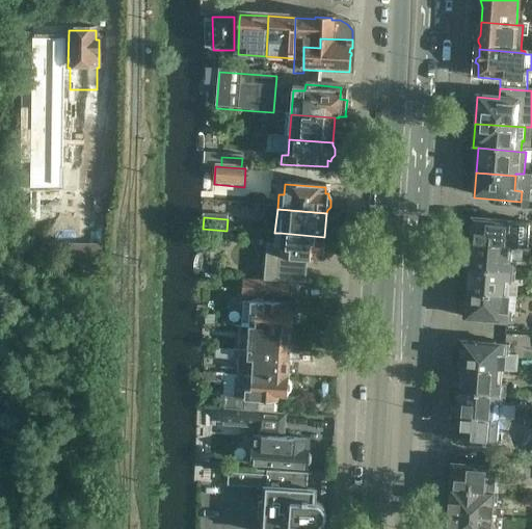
[(519,235),(520,225),(472,220),(470,244),(520,249),(521,235),(519,235)]
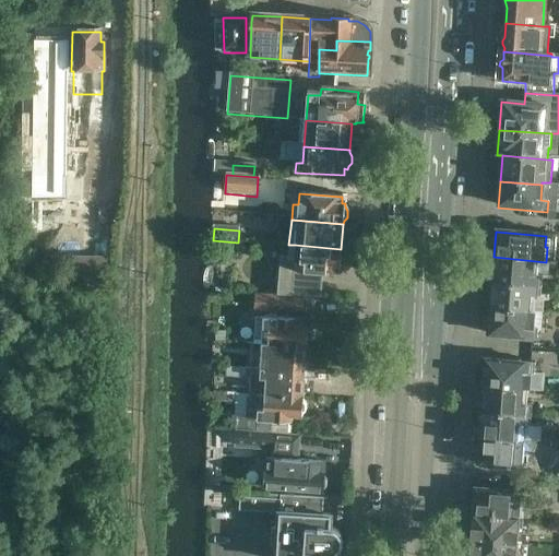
[(215,243),(215,258),(237,259),(237,244),(215,243)]
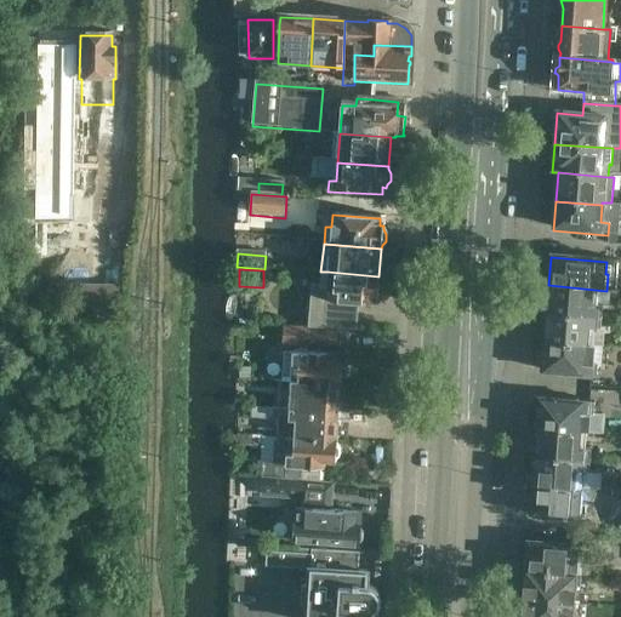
[(379,280),(379,276),(328,272),(326,289),(311,287),(307,327),(355,331),(358,304),(372,306),(374,298),(377,298),(377,295),(382,291),(382,284),(379,280)]
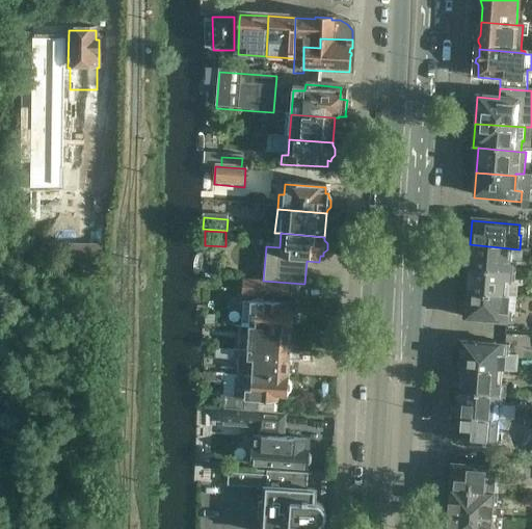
[(522,249),(520,249),(470,244),(469,269),(515,273),(516,265),(520,265),(522,249)]
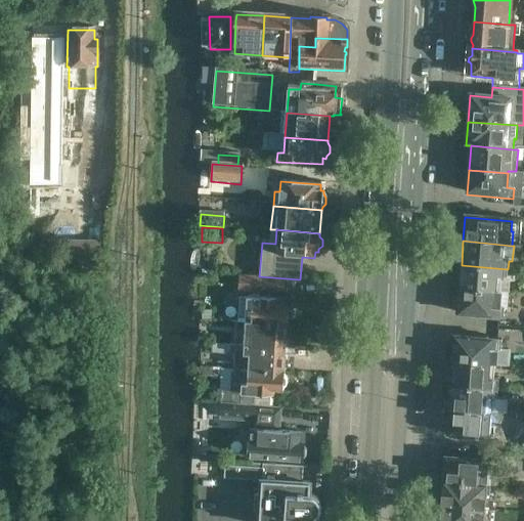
[(507,278),(508,269),(462,265),(460,290),(509,294),(510,278),(507,278)]
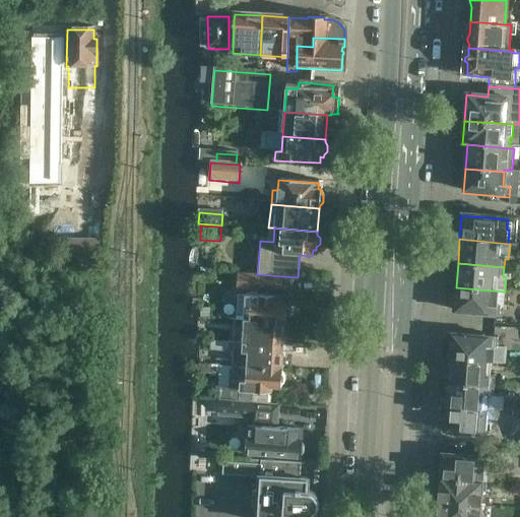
[(237,276),(236,292),(281,294),(281,278),(237,276)]
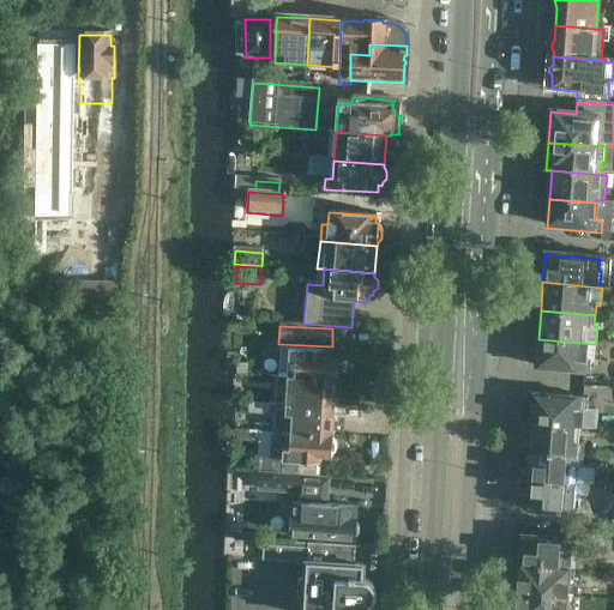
[(595,364),(596,344),(539,339),(536,369),(590,374),(591,364),(595,364)]
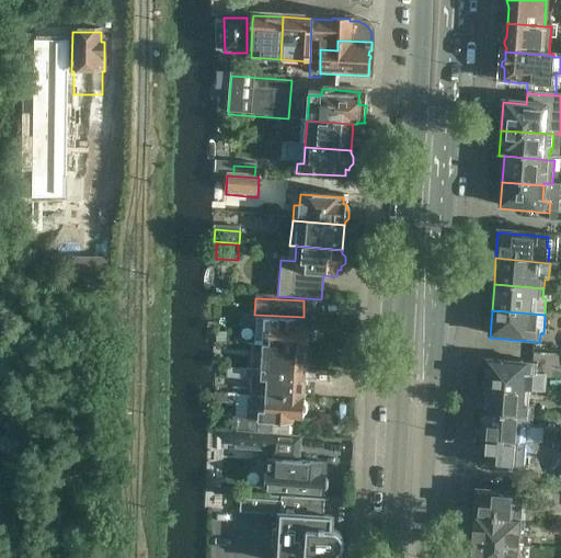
[(265,320),(263,348),(307,350),(307,351),(308,351),(308,346),(311,343),(312,337),(311,337),(309,332),(309,329),(302,328),(302,322),(265,320)]
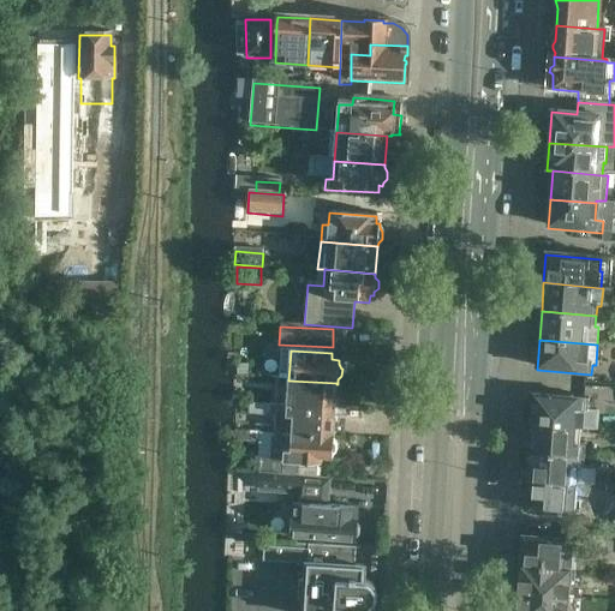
[(335,412),(336,384),(336,383),(288,381),(287,409),(335,412)]
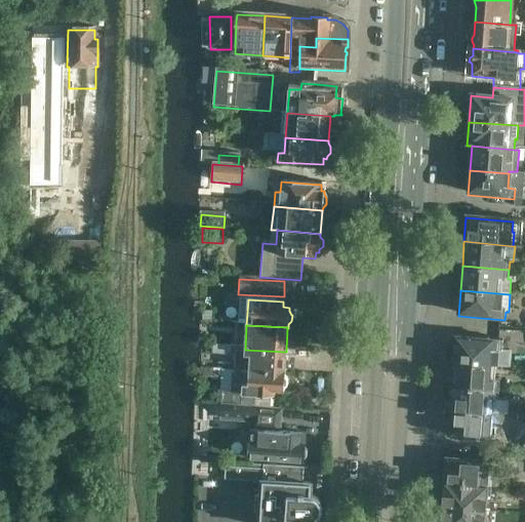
[(284,374),(286,352),(245,350),(235,349),(236,339),(225,338),(224,349),(228,349),(228,357),(234,357),(233,372),(284,374)]
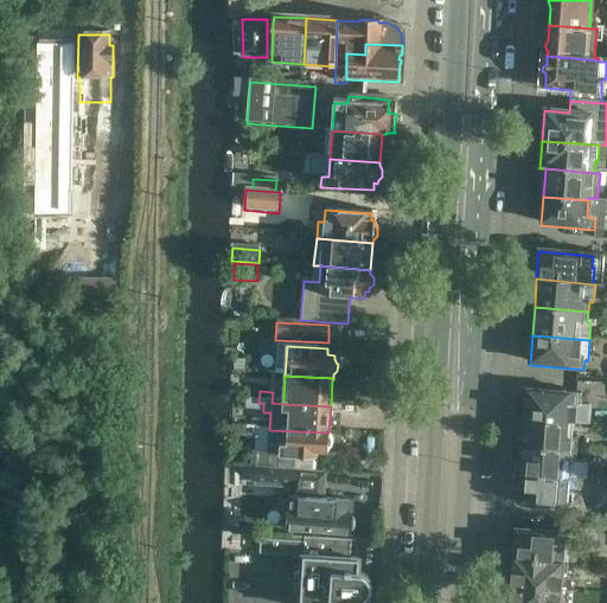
[(580,406),(581,396),(528,391),(525,419),(566,423),(567,406),(580,406)]
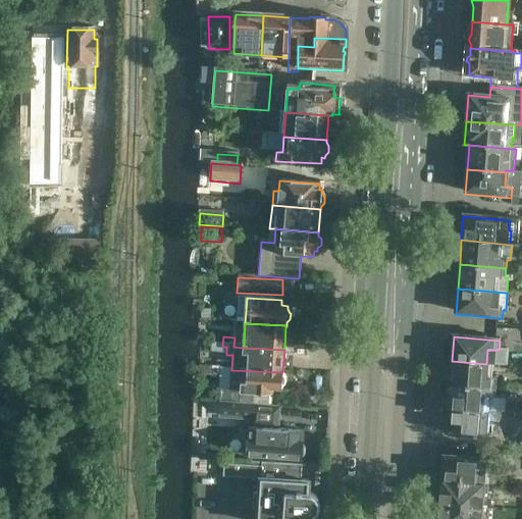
[(485,379),(486,364),(452,361),(450,385),(492,390),(493,379),(485,379)]
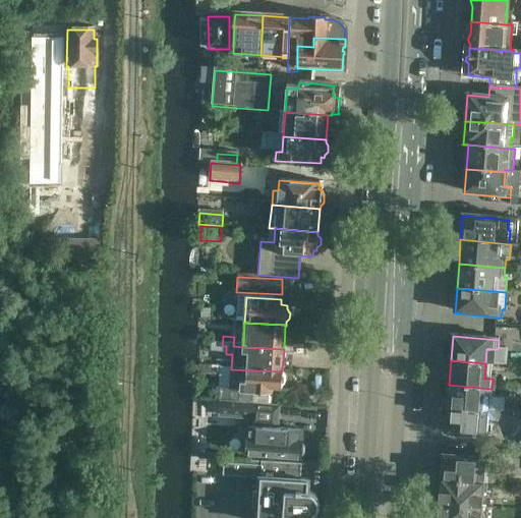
[(197,367),(196,377),(197,377),(212,377),(213,367),(198,367),(197,367)]
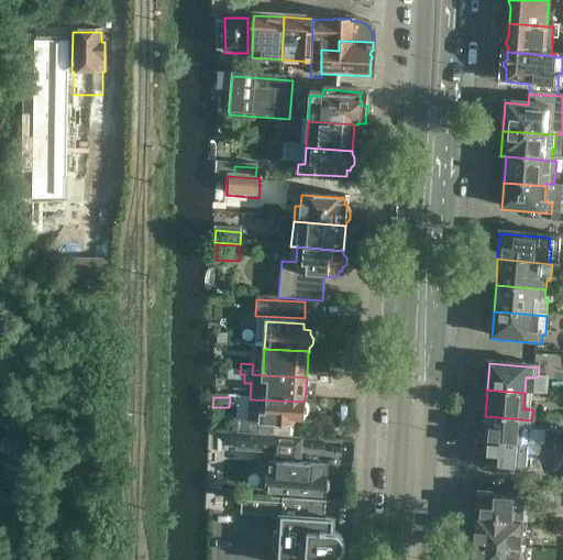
[(306,402),(305,402),(250,399),(249,416),(261,416),(260,425),(242,424),(242,434),(277,436),(278,427),(290,428),(290,423),(304,424),(304,420),(308,417),(308,409),(305,406),(306,402)]
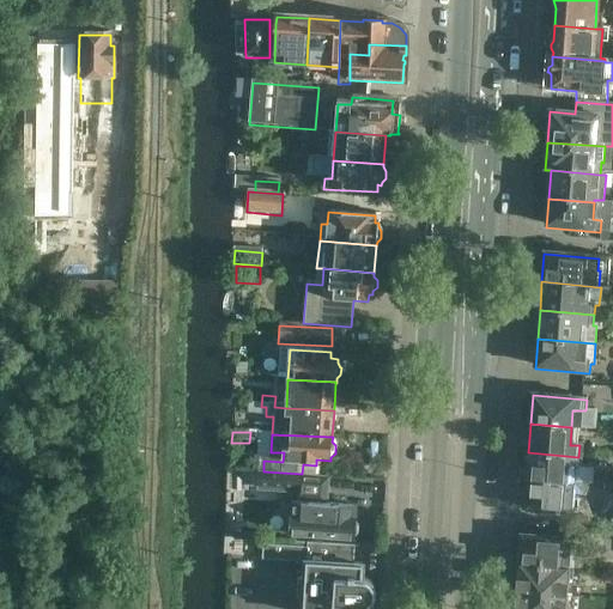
[(577,468),(578,457),(528,452),(526,481),(566,483),(568,468),(577,468)]
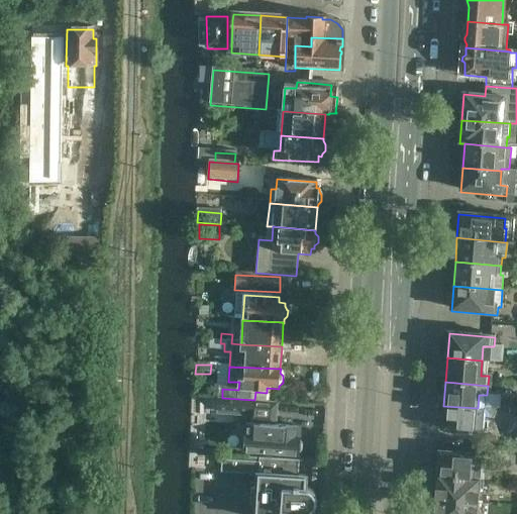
[(254,403),(254,400),(222,398),(222,400),(211,400),(211,412),(269,416),(270,403),(254,403)]
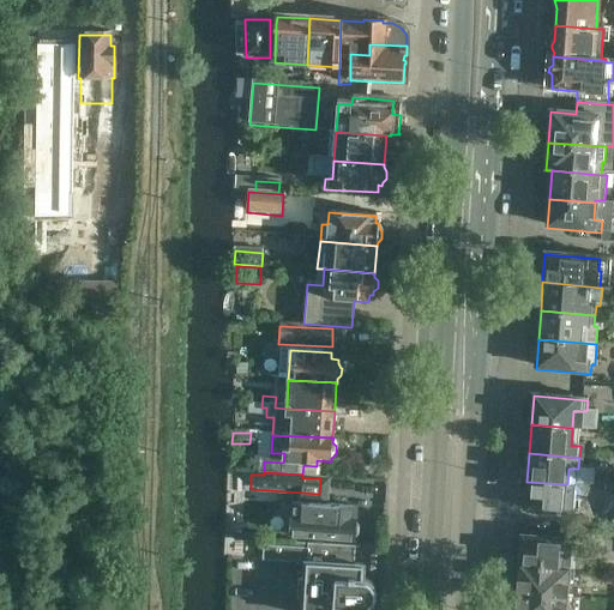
[(566,500),(567,484),(527,482),(524,511),(578,515),(581,502),(566,500)]
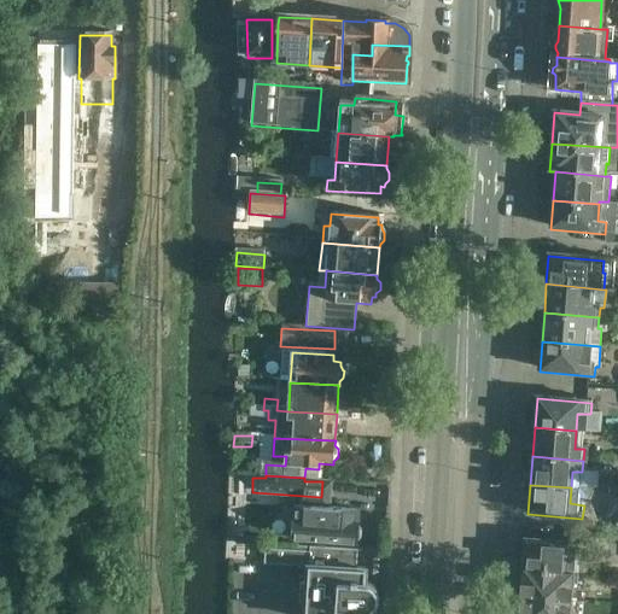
[(359,513),(297,508),(295,541),(356,545),(356,543),(360,539),(361,531),(357,527),(359,513)]
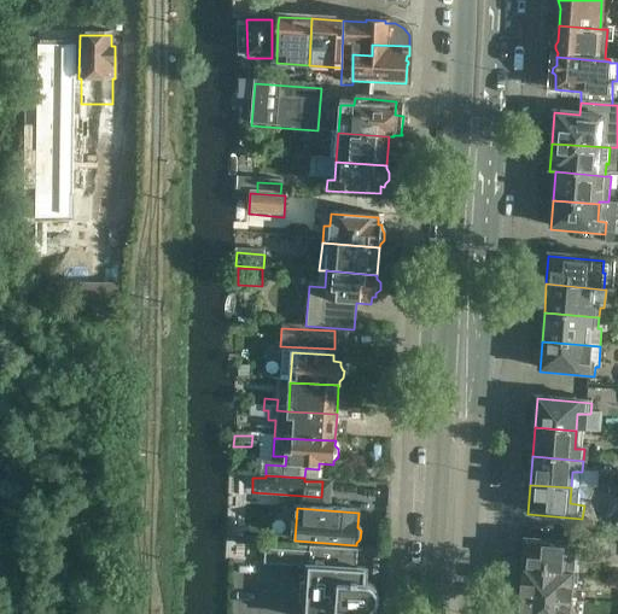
[(578,574),(579,545),(525,541),(523,569),(578,574)]
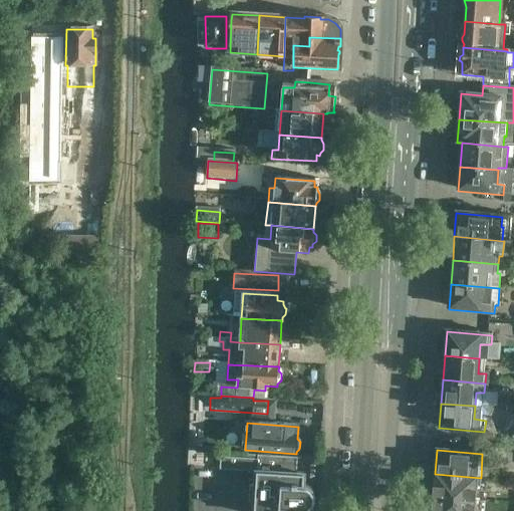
[(256,473),(253,510),(301,510),(304,510),(306,509),(308,508),(309,507),(310,506),(311,505),(312,504),(313,502),(313,500),(313,499),(313,497),(313,496),(312,495),(312,494),(311,492),(309,490),(308,489),(306,488),(305,488),(303,487),(303,475),(296,475),(297,459),(221,456),(220,471),(256,473)]
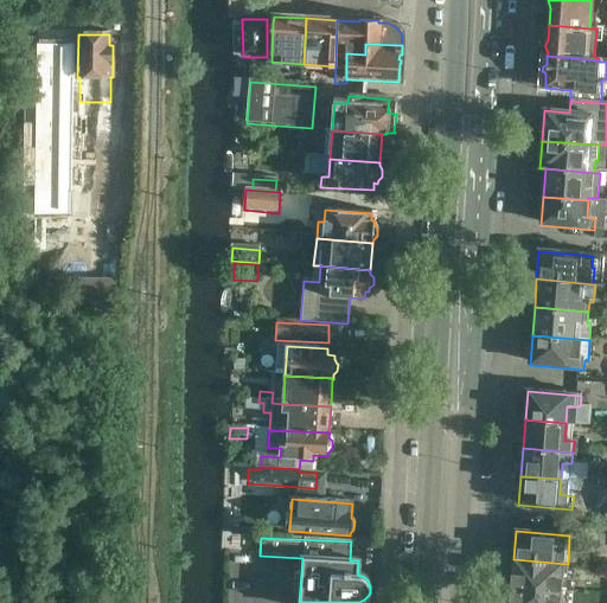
[(567,573),(568,564),(513,559),(511,588),(557,591),(560,573),(567,573)]
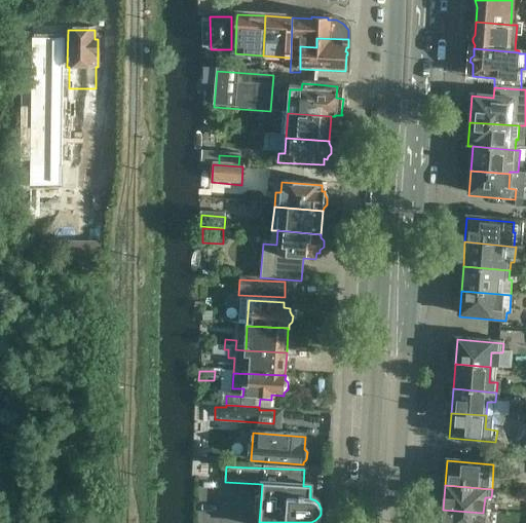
[(482,522),(483,513),(443,510),(442,522),(482,522)]
